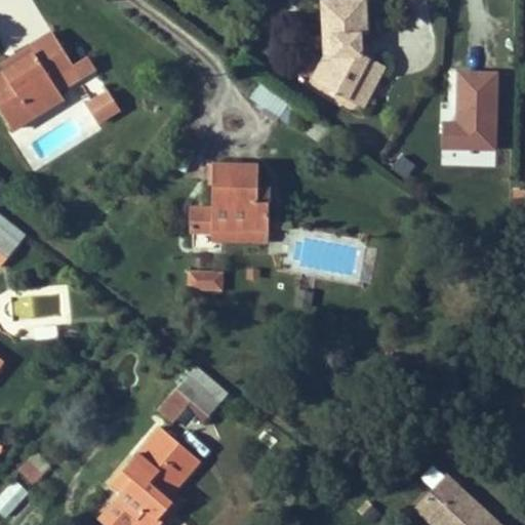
[(344,45),(347,63),(334,64),(325,91),(362,107),(378,63),(370,58),(368,41),(374,40),(369,5),(327,10),(332,46),(344,45)]
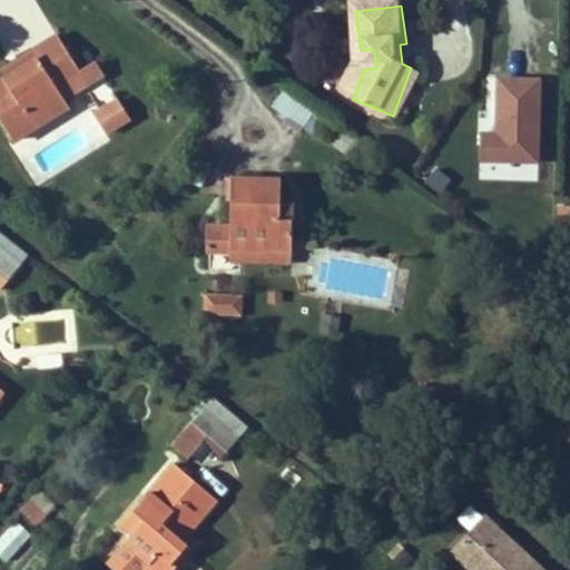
[(0,116),(16,140),(52,117),(49,110),(65,99),(57,87),(80,72),(58,37),(32,52),(36,59),(6,78),(0,81),(0,116)]
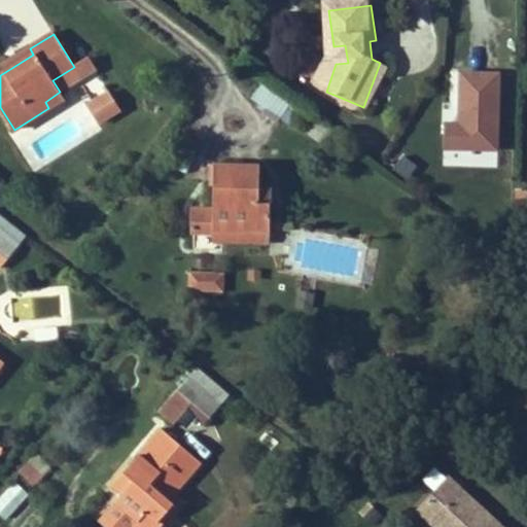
[(345,45),(334,46),(336,64),(348,63),(345,45)]
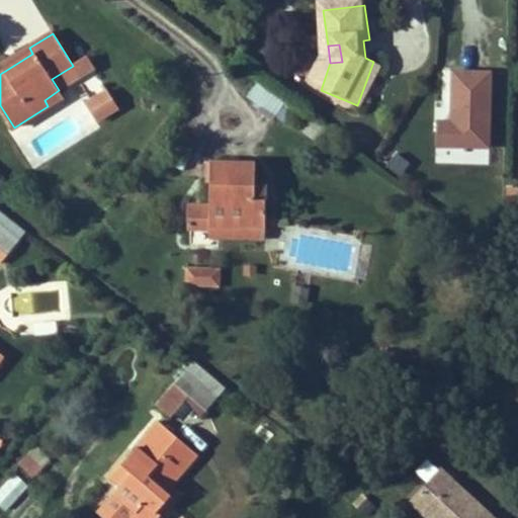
[(2,65),(5,71),(32,54),(29,48),(2,65)]
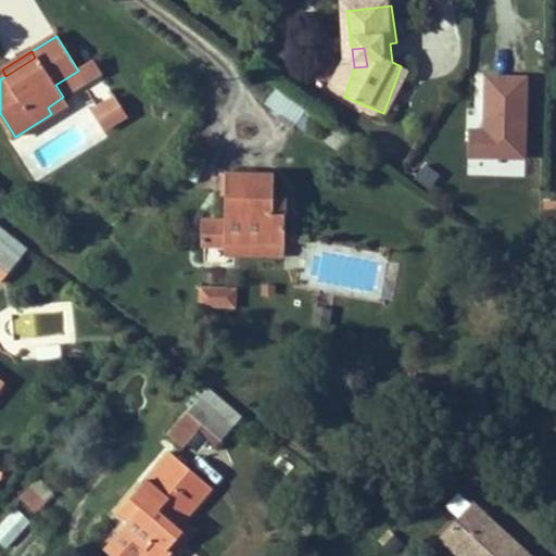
[(418,72),(401,66),(383,113),(401,119),(418,72)]
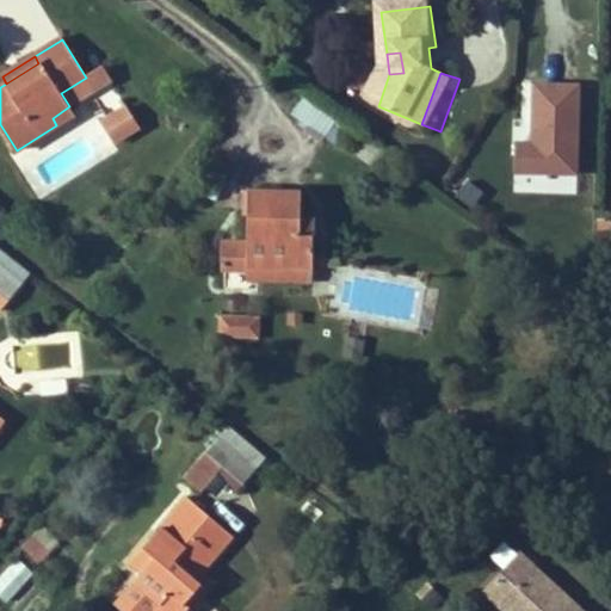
[(529,142),(514,142),(512,191),(578,193),(582,84),(531,82),(529,142)]
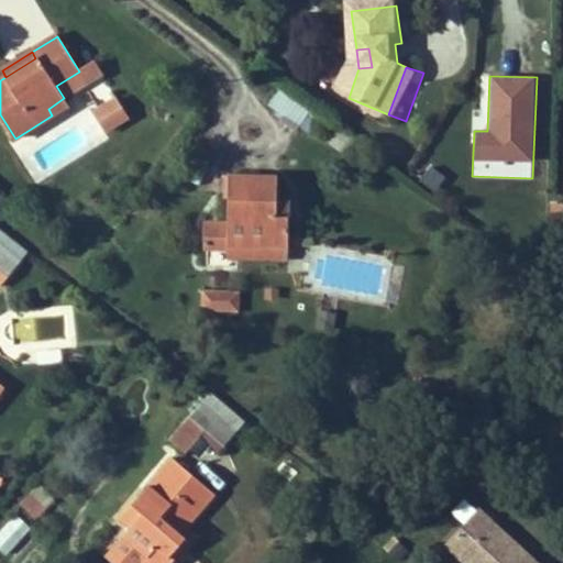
[(280,84),(312,107),(321,113),(321,112),(282,81),(280,84)]
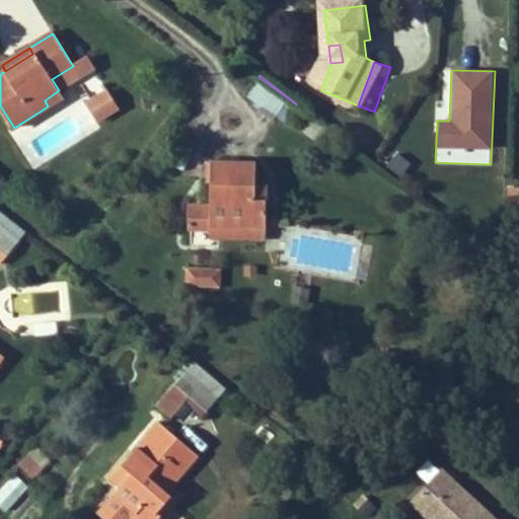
[(260,110),(272,120),(276,116),(288,98),(258,77),(246,93),(263,106),(260,110)]
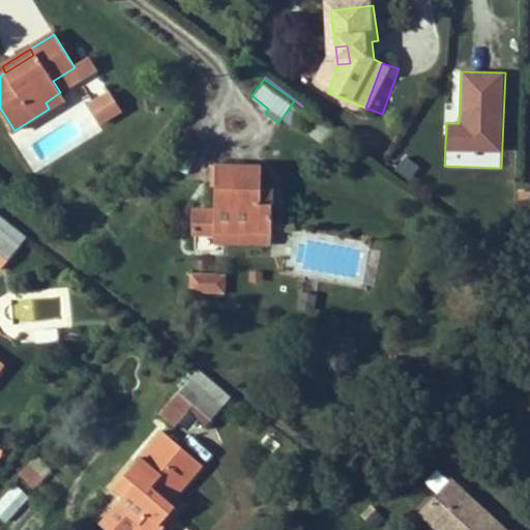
[(100,127),(123,113),(108,90),(85,105),(100,127)]
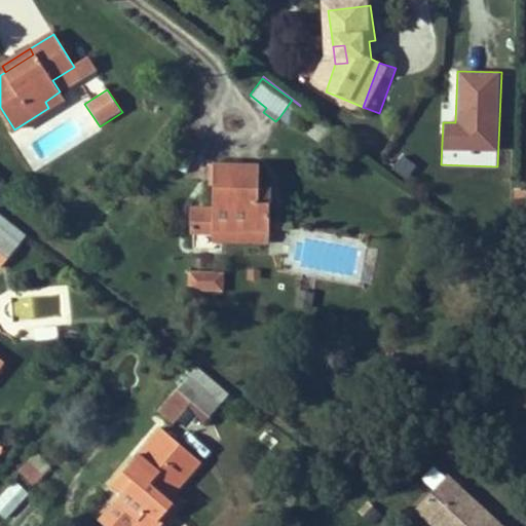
[(65,99),(60,91),(45,102),(48,108),(65,99)]
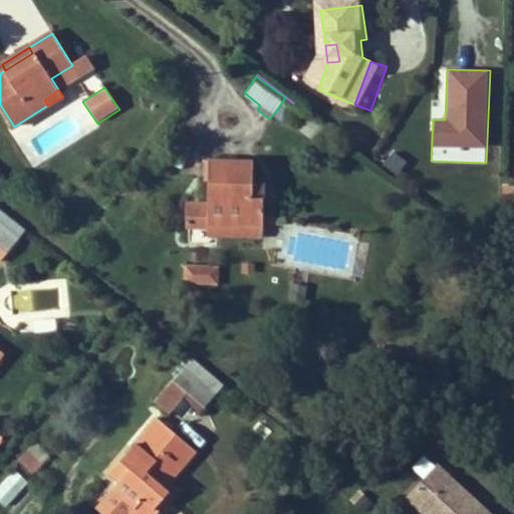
[(293,103),(285,97),(273,114),(281,120),(293,103)]
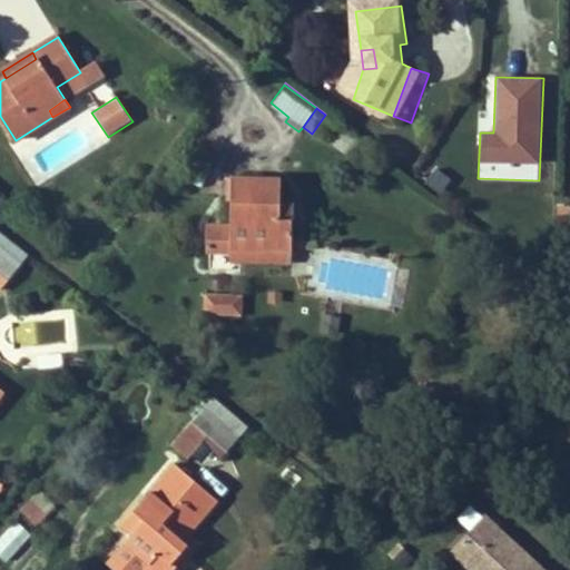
[(442,195),(452,178),(434,167),(424,185),(442,195)]
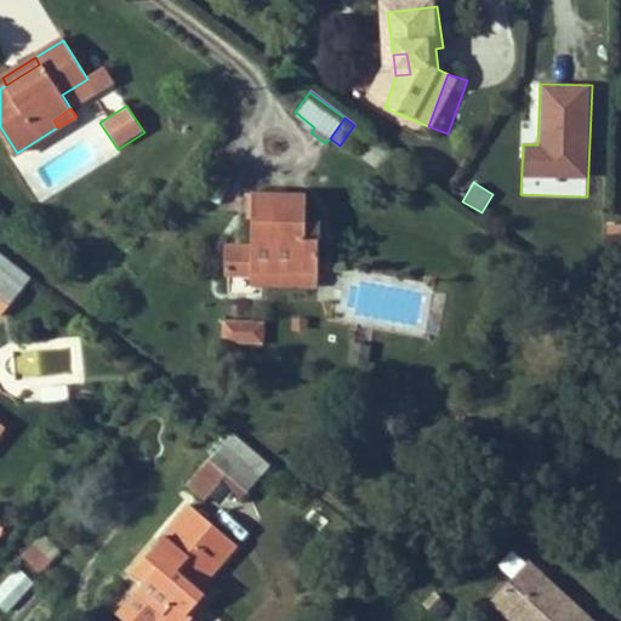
[(307,238),(307,220),(307,195),(256,194),(254,246),(227,245),(227,272),(254,273),(254,267),(319,268),(320,238),(307,238)]
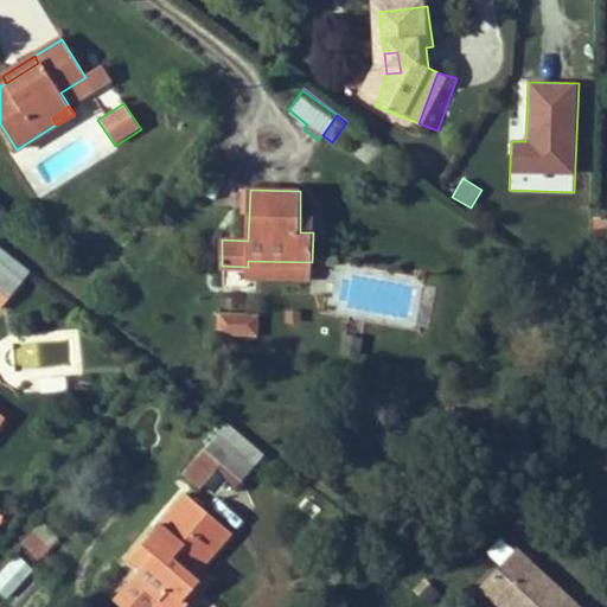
[(300,232),(313,232),(313,216),(300,215),(300,232)]
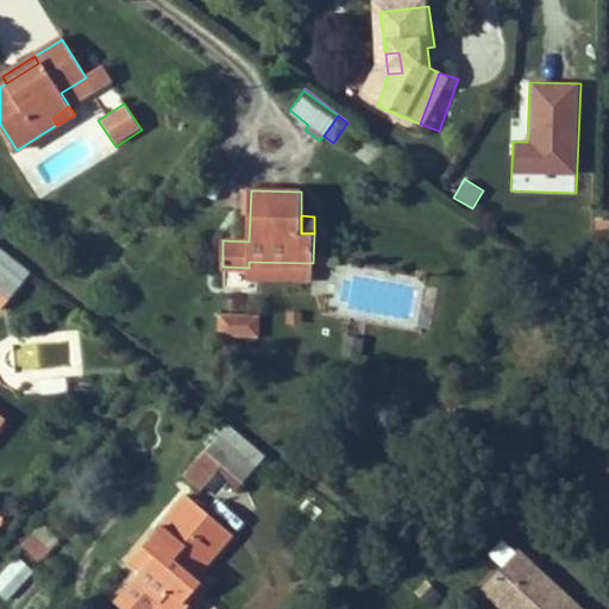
[(249,262),(249,268),(248,276),(313,278),(313,263),(249,262)]
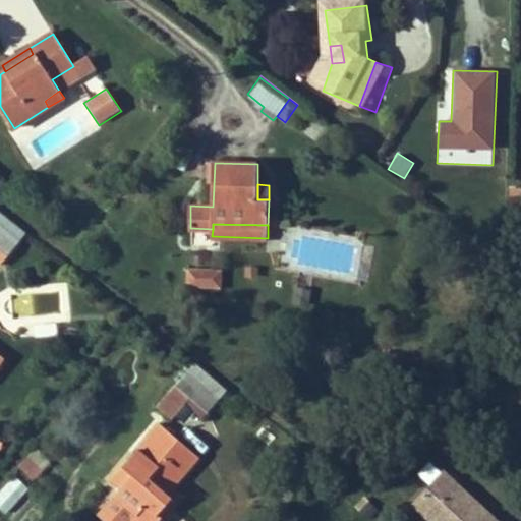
[(0,231),(0,258),(16,239),(2,229),(0,231)]
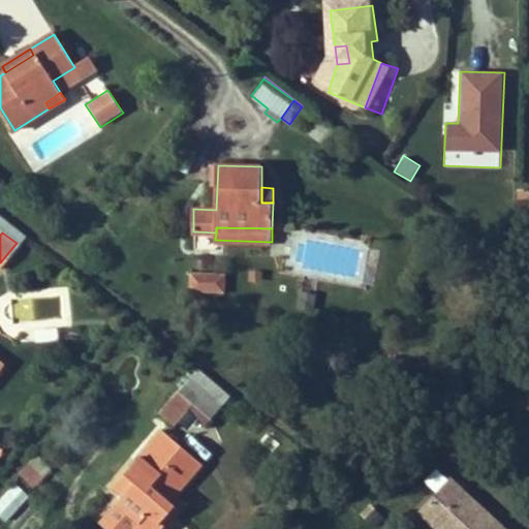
[(188,273),(187,294),(225,297),(226,275),(188,273)]
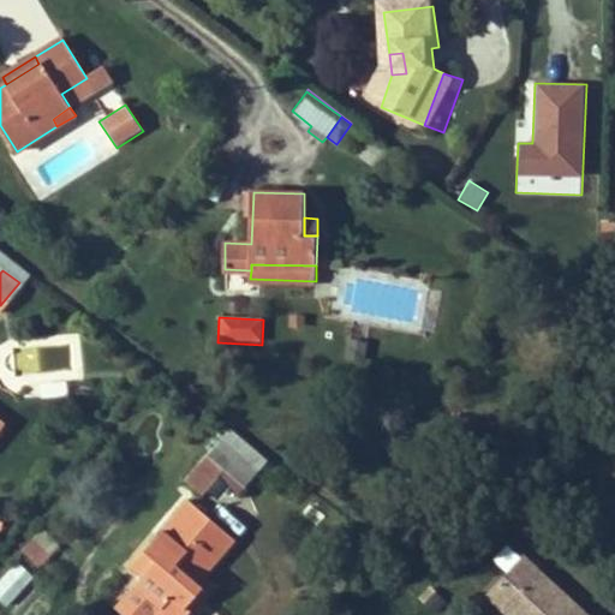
[(368,365),(370,347),(353,345),(351,362),(368,365)]
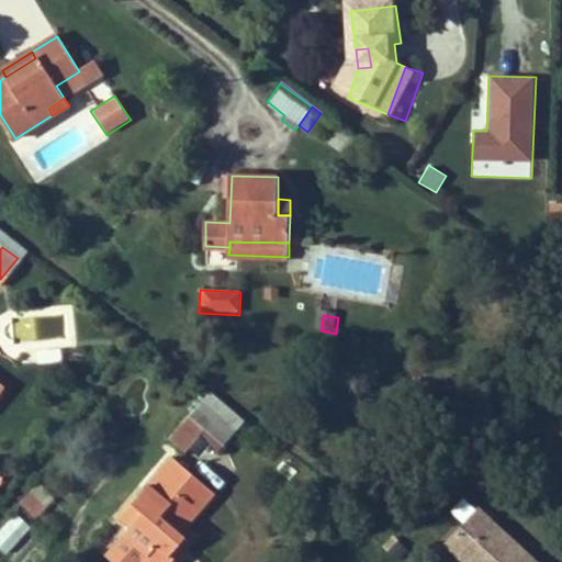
[(235,431),(201,403),(170,439),(186,452),(200,435),(205,429),(224,446),(235,431)]
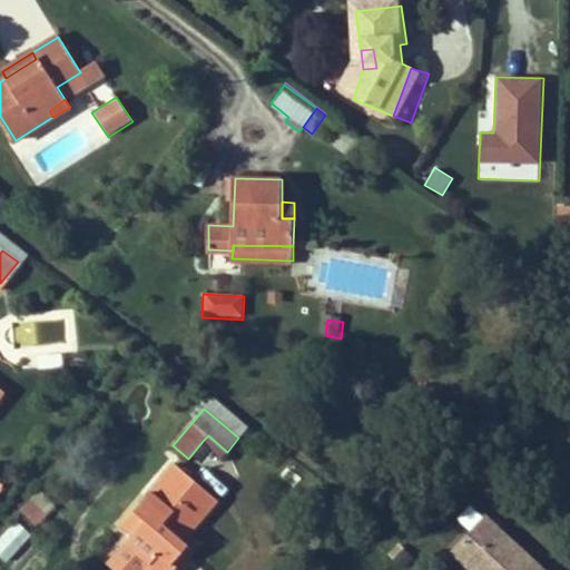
[(227,452),(208,435),(203,441),(223,458),(227,452)]
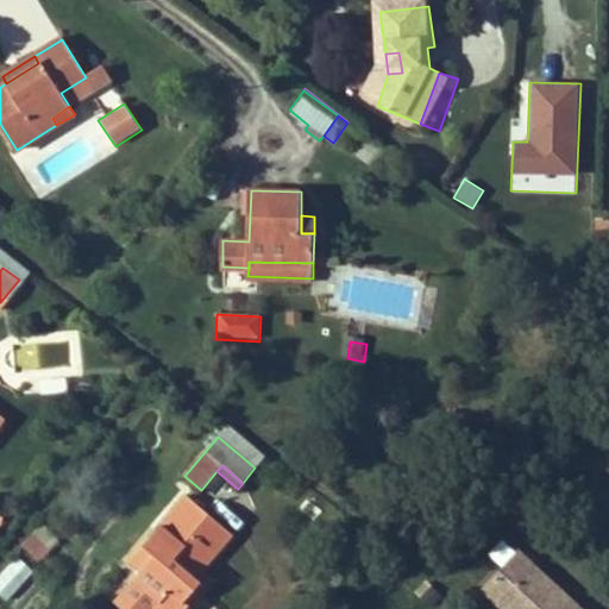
[(186,495),(131,560),(142,570),(133,579),(158,601),(151,608),(186,608),(189,606),(184,601),(201,581),(195,576),(231,534),(186,495)]
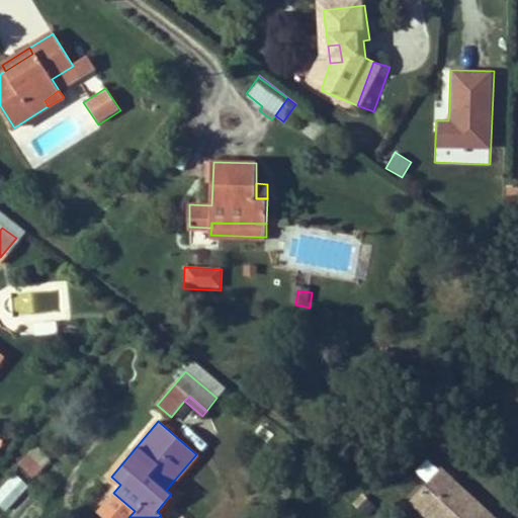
[(16,465),(31,479),(47,460),(31,448),(16,465)]
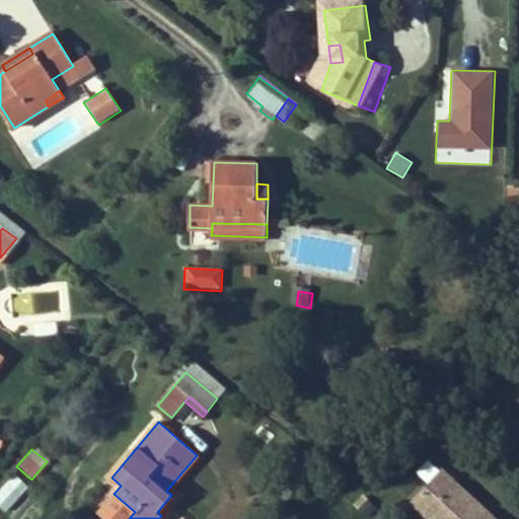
[(0,510),(6,515),(28,488),(12,474),(0,490),(0,510)]
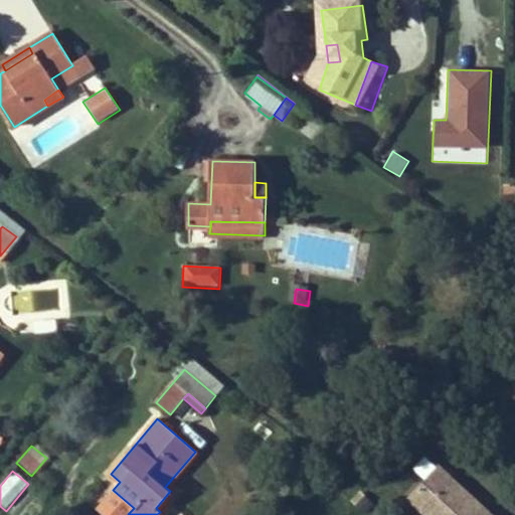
[(445,481),(433,472),(405,505),(417,514),(445,481)]
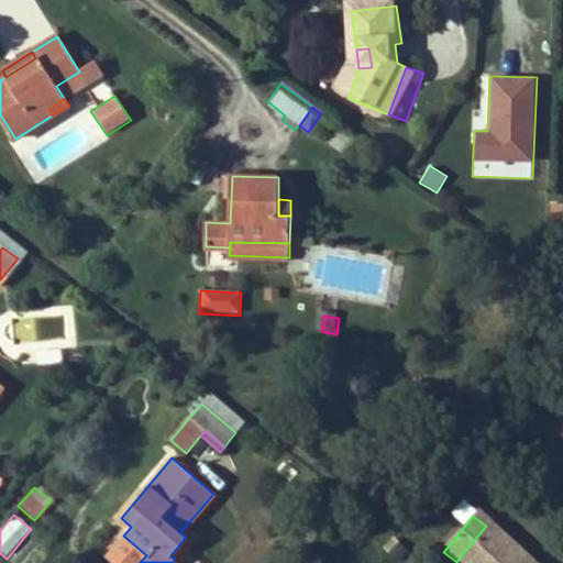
[(531,562),(486,526),(456,562),(531,562)]
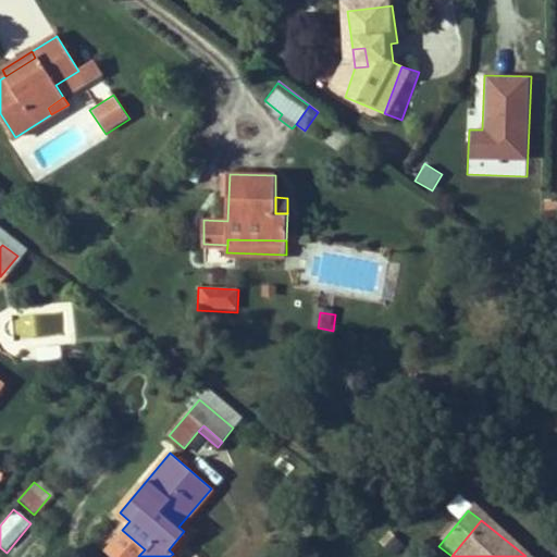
[(136,556),(138,556),(145,549),(122,530),(114,537),(136,556)]
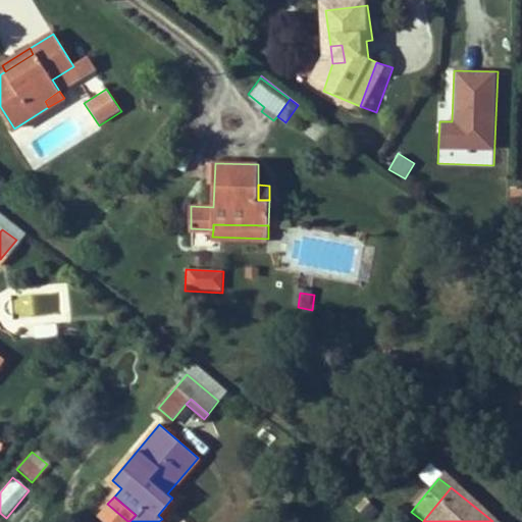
[(172,498),(158,515),(162,519),(176,502),(172,498)]
